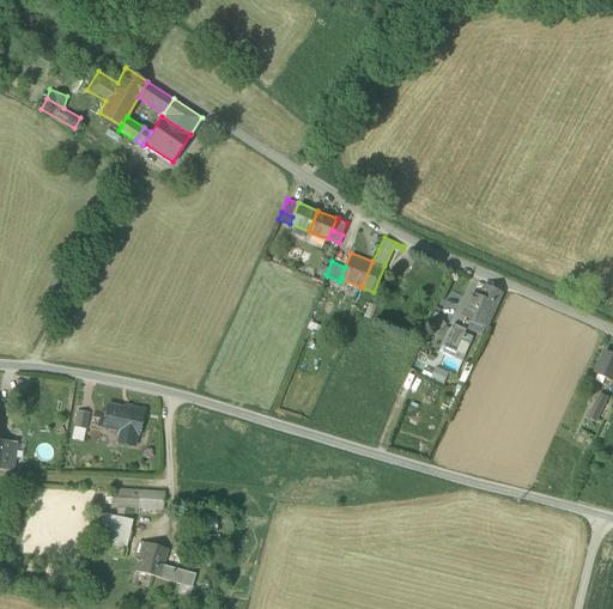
[(462,314),(486,324),(502,290),(486,282),(480,294),(473,291),(462,314)]
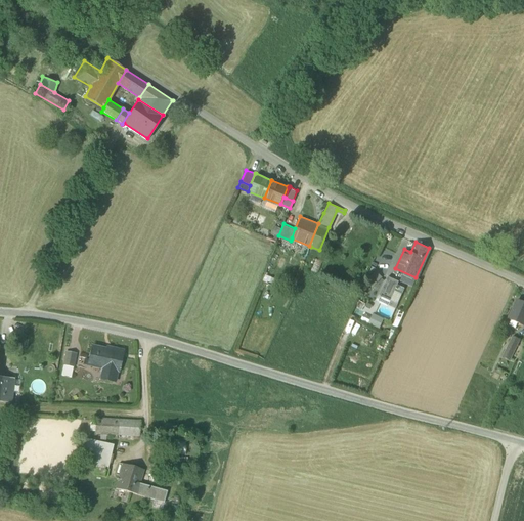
[(310,267),(316,270),(320,260),(314,258),(310,267)]
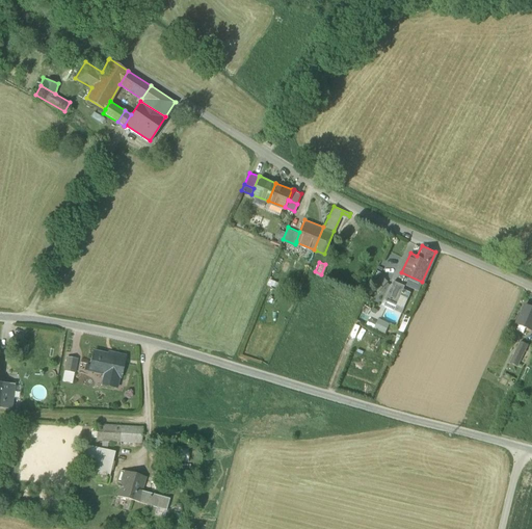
[(375,280),(381,286),(387,281),(380,274),(375,280)]
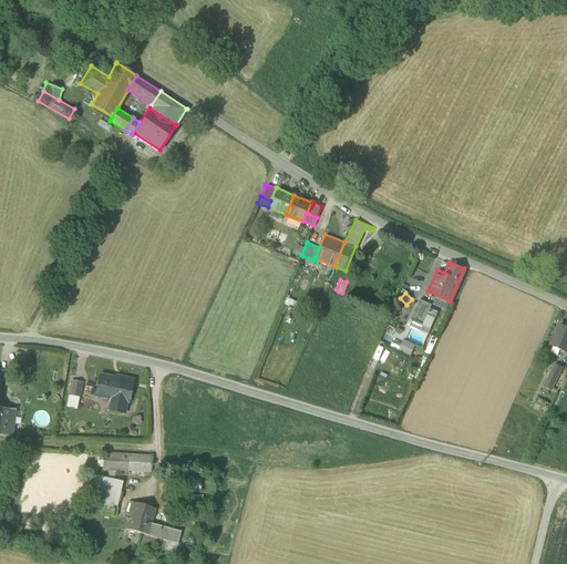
[(411,318),(422,324),(431,304),(420,298),(411,318)]
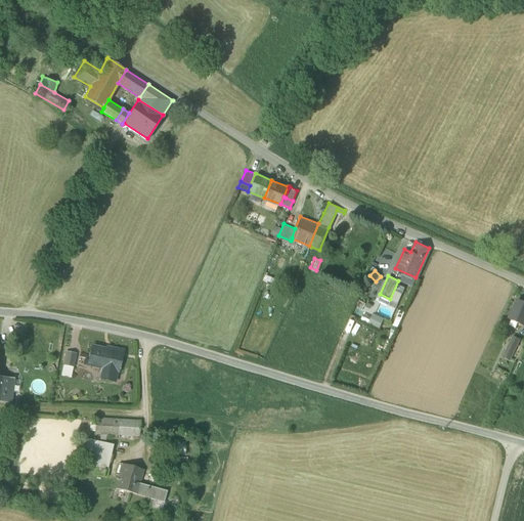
[(509,317),(523,323),(523,301),(517,298),(509,317)]
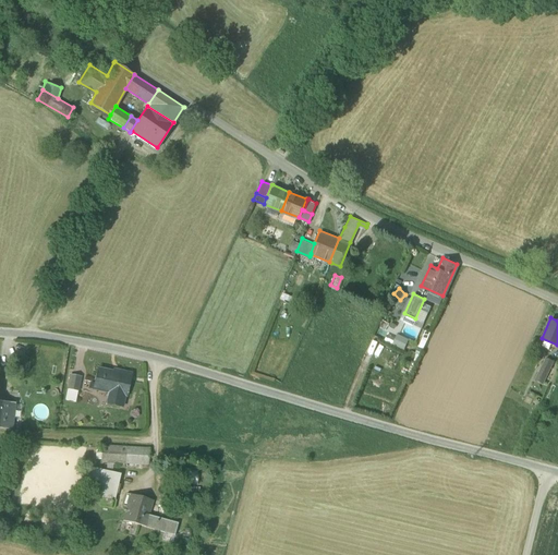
[(425,342),(429,329),(424,327),(420,340),(425,342)]
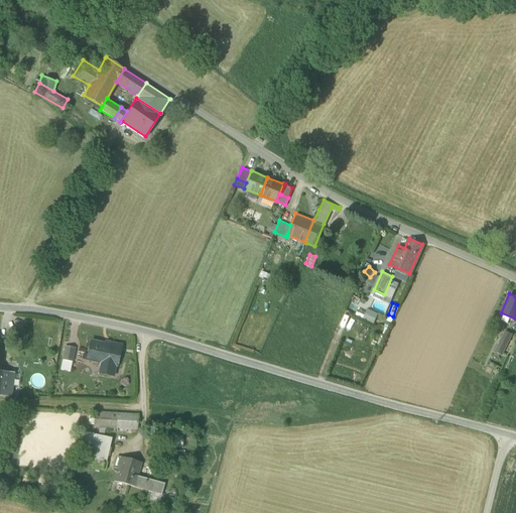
[(362,312),(374,317),(377,310),(365,305),(362,312)]
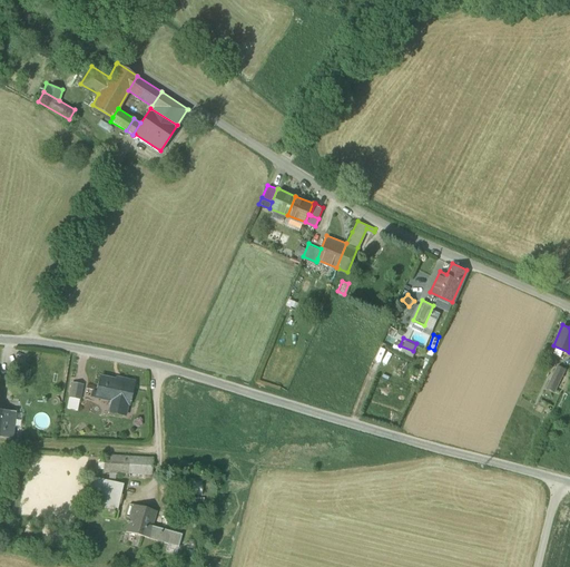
[(547,387),(553,390),(566,368),(558,364),(547,387)]
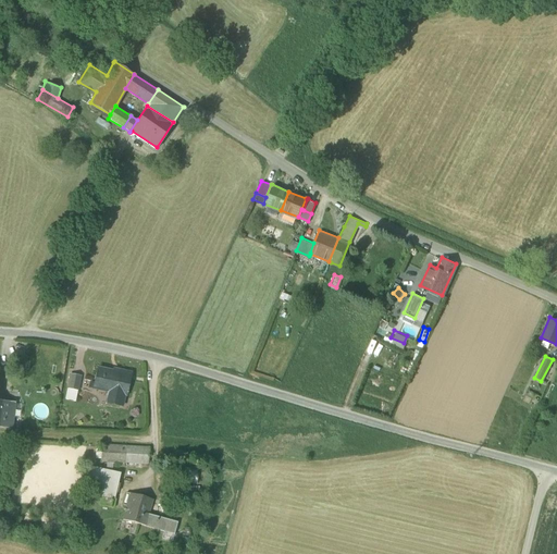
[(106,401),(122,404),(124,393),(126,393),(131,371),(121,368),(120,372),(113,371),(114,369),(98,366),(98,367),(93,386),(109,390),(106,401)]
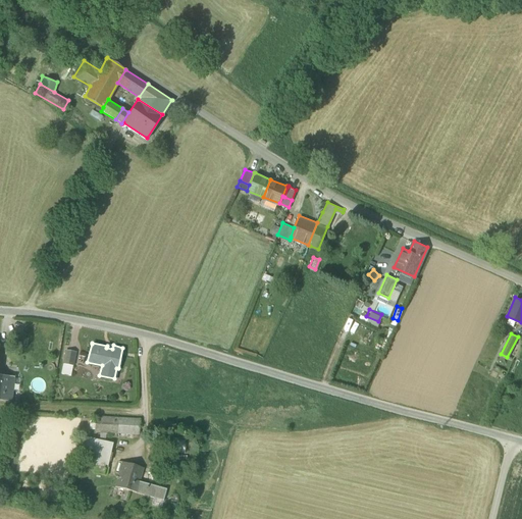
[(63,362),(72,364),(74,352),(75,352),(75,351),(66,349),(63,362)]
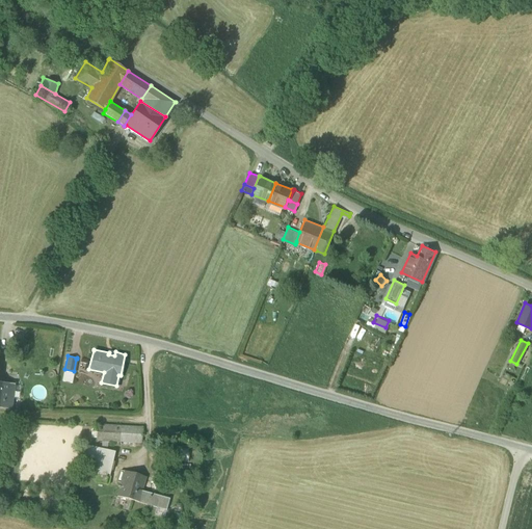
[(62,379),(72,381),(74,371),(64,369),(62,379)]
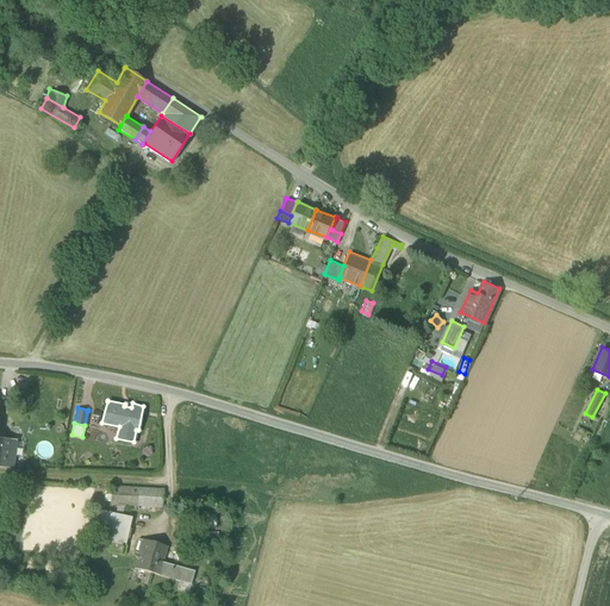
[(17,438),(0,436),(0,466),(13,467),(17,438)]
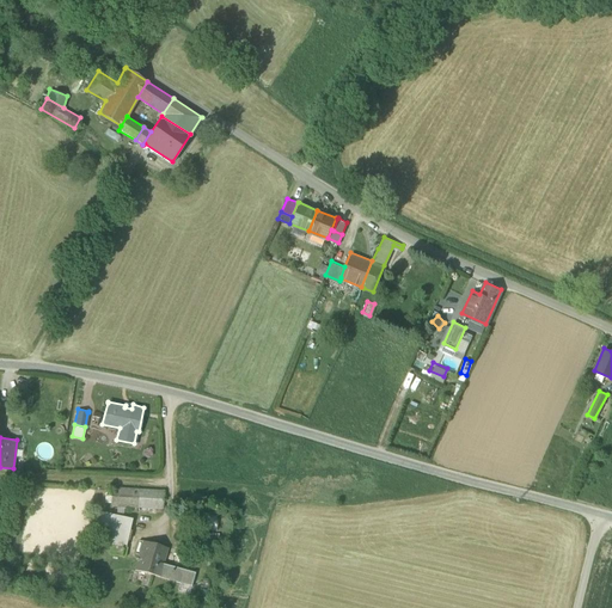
[(111,504),(163,508),(164,489),(112,486),(111,504)]
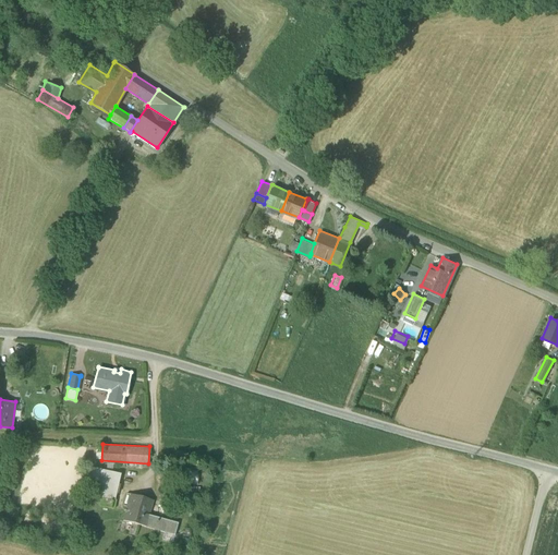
[(87,492),(97,494),(114,497),(121,472),(113,471),(113,468),(111,468),(111,470),(93,466),(87,492)]
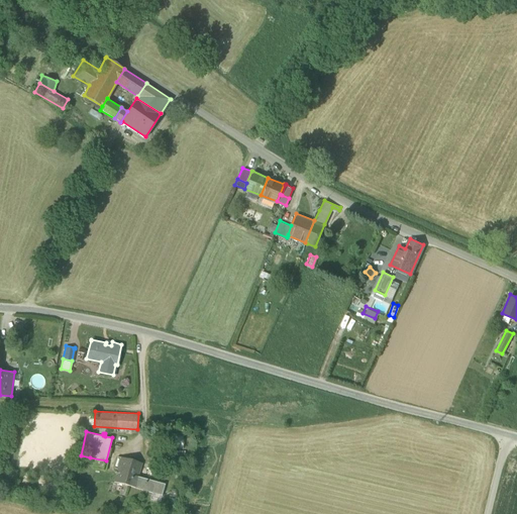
[(161,450),(162,459),(180,457),(179,449),(161,450)]
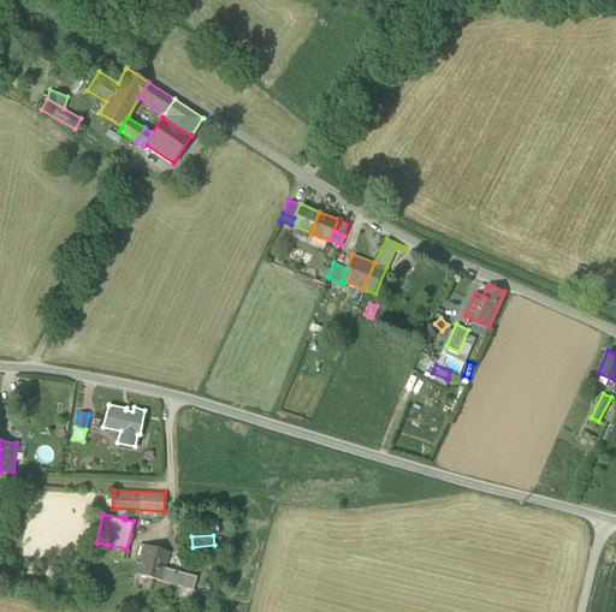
[(136,571),(193,587),(196,575),(176,569),(175,572),(166,570),(166,569),(163,569),(169,551),(144,544),(136,571)]
